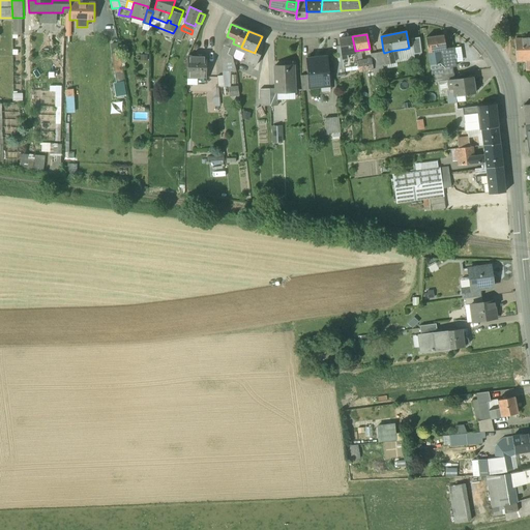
[(443,35),(425,37),(428,53),(446,50),(445,49),(443,35)]
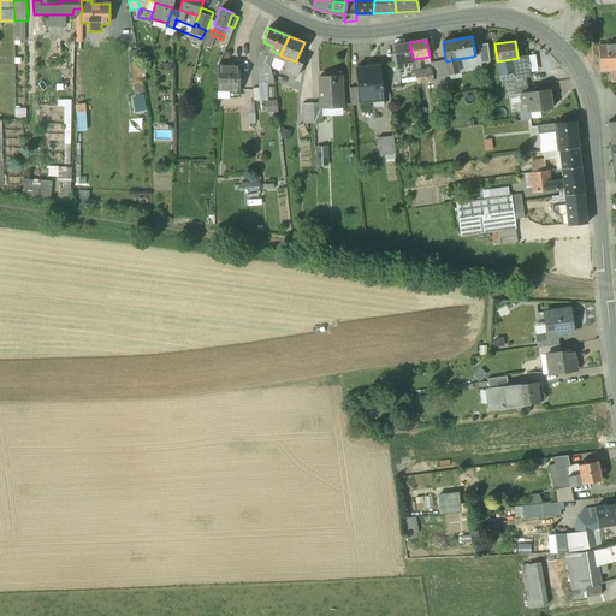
[(272,46),(264,42),(259,52),(260,53),(267,57),(271,51),(272,46)]
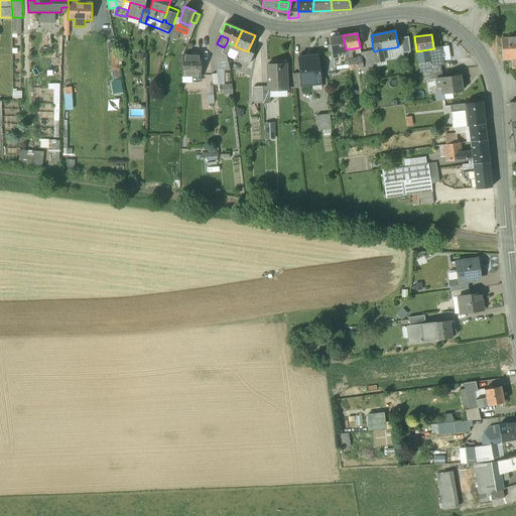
[(343,35),(330,37),(331,45),(333,53),(346,51),(346,49),(343,35)]
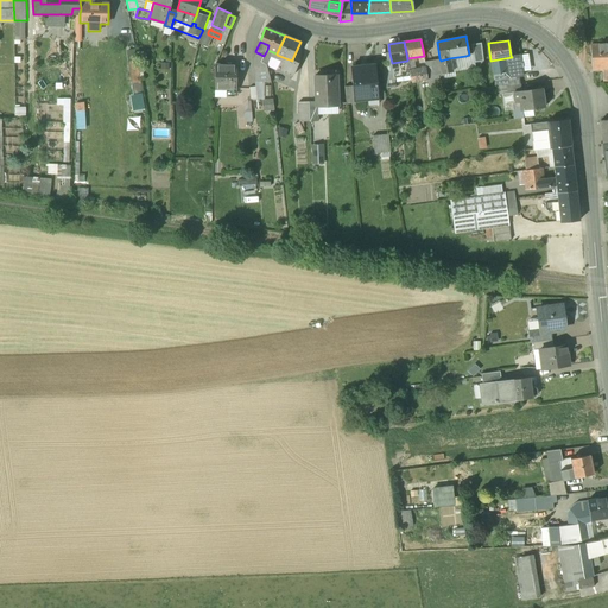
[(607,45),(607,44),(590,45),(593,70),(602,69),(602,68),(605,68),(603,56),(607,55),(607,45)]
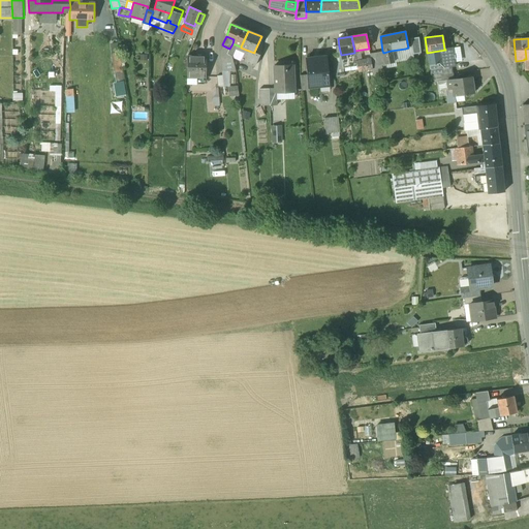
[(120,53),(118,41),(111,43),(119,82),(125,81),(122,62),(120,53)]
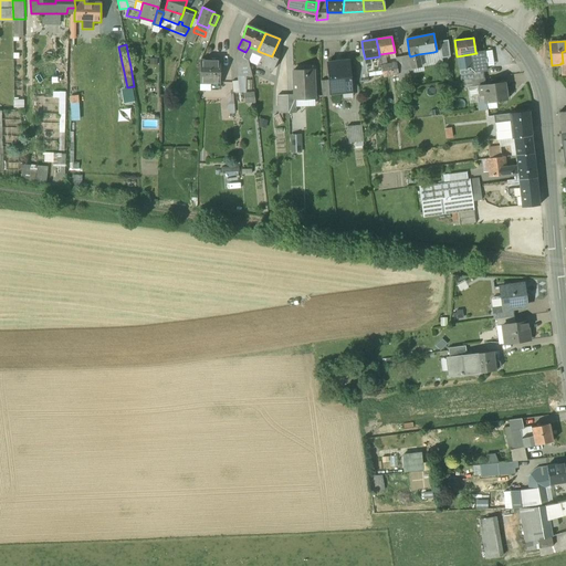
[(448,44),(440,45),(442,59),(450,58),(448,44)]
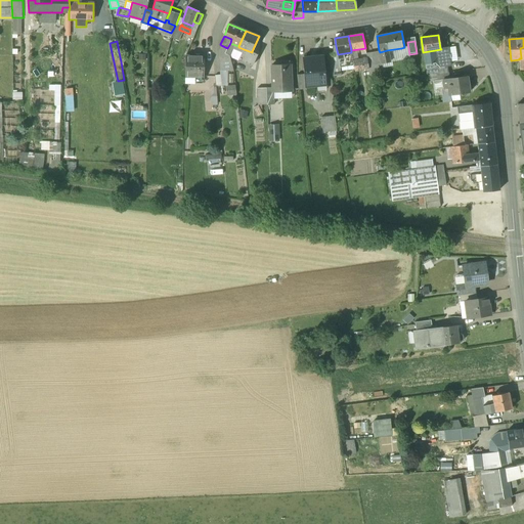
[(235,45),(230,43),(227,48),(225,54),(226,54),(230,56),(233,49),(235,45)]
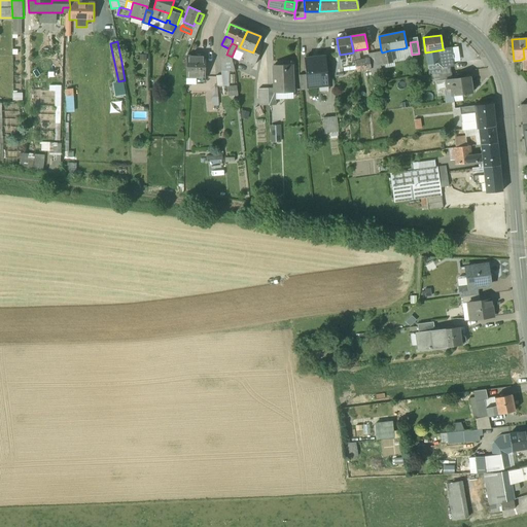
[(229,48),(222,45),(220,51),(220,57),(225,60),(227,55),(226,55),(229,48)]
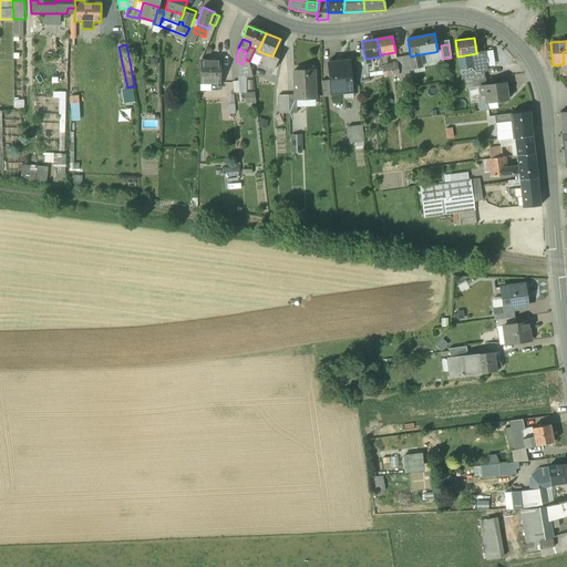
[(395,52),(388,53),(389,62),(397,61),(395,58),(402,57),(402,51),(395,52)]
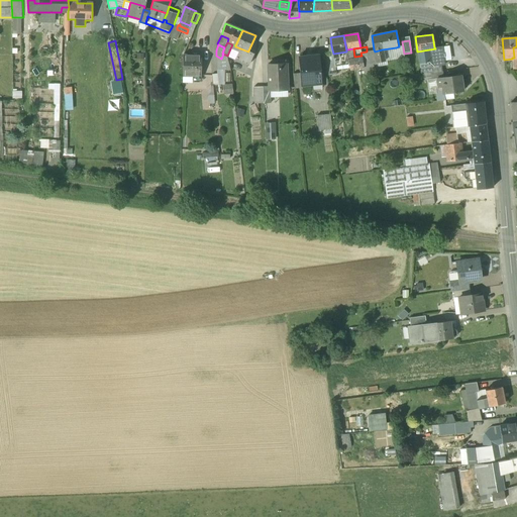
[(435,48),(417,52),(419,63),(430,62),(431,67),(441,65),(444,65),(442,46),(434,47),(435,48)]
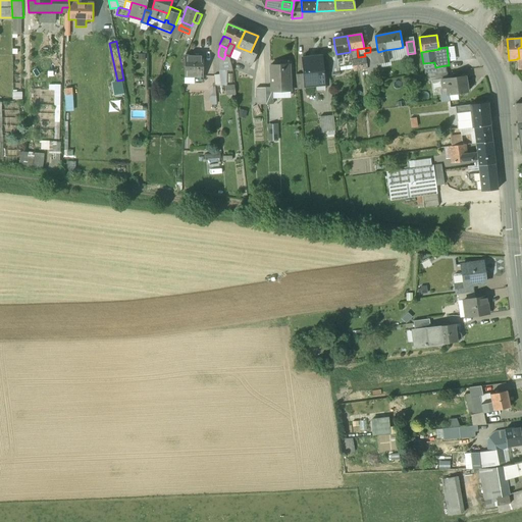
[(400,48),(393,49),(394,51),(395,60),(402,59),(400,48)]
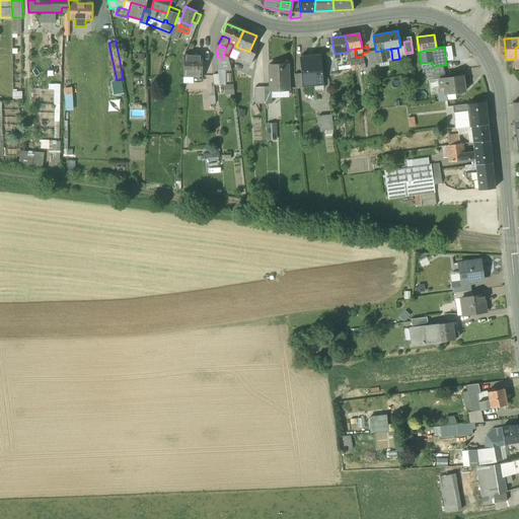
[(231,49),(228,56),(234,59),(236,54),(237,52),(231,49)]
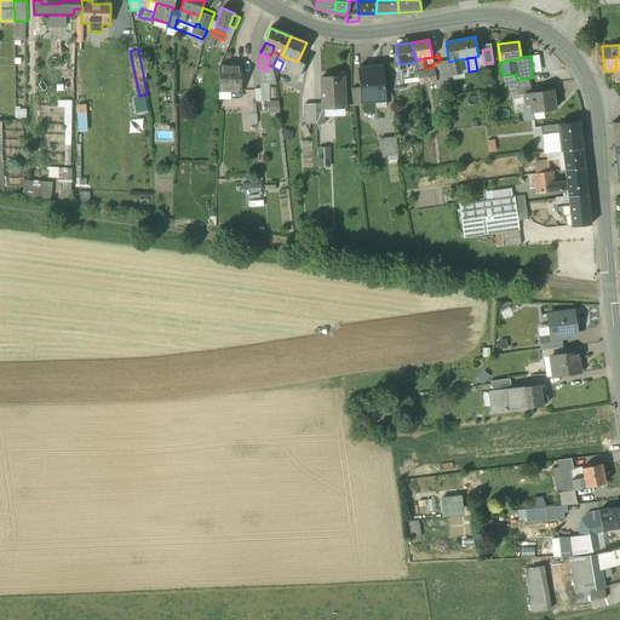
[(283,62),(282,64),(294,70),(291,79),(297,81),(304,63),(298,61),(298,62),(288,58),(287,63),(283,62)]
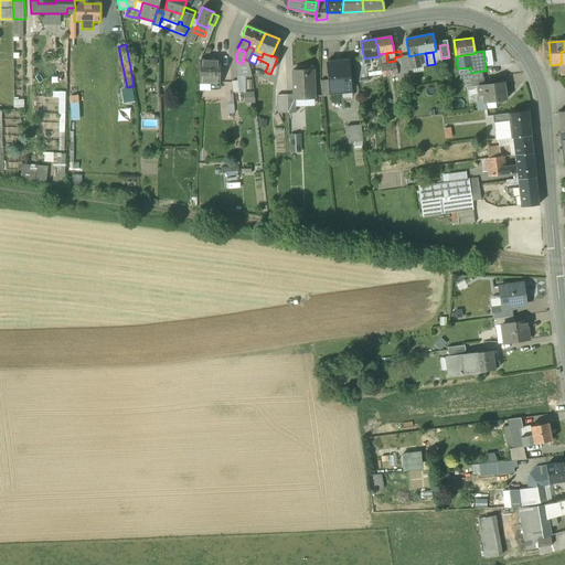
[(408,54),(401,56),(403,70),(412,68),(409,56),(408,54)]
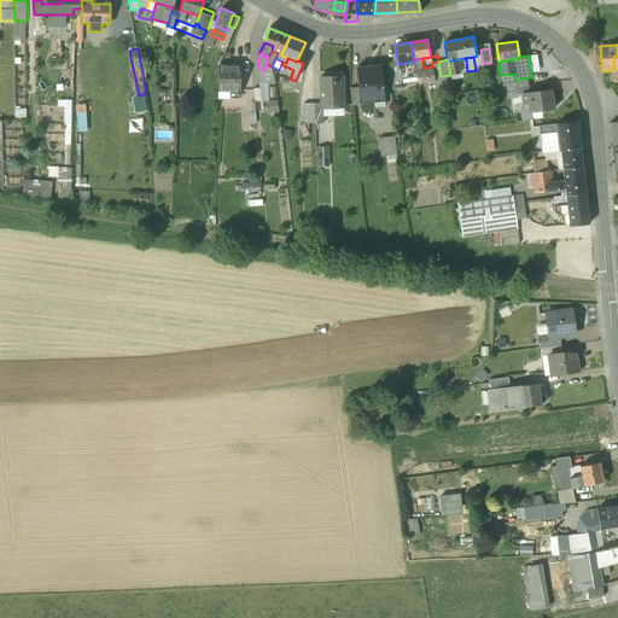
[(456,59),(448,62),(450,75),(459,74),(456,59)]
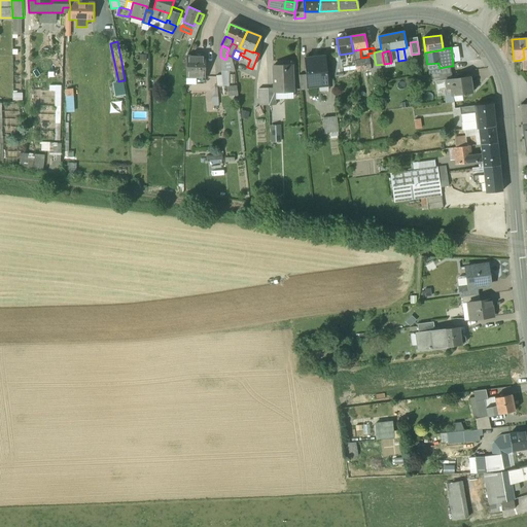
[(354,60),(353,53),(340,55),(341,65),(355,62),(354,60)]
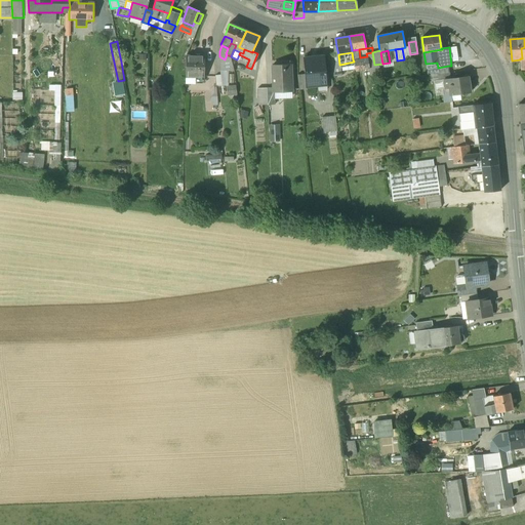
[(236,62),(246,67),(249,59),(239,54),(237,59),(236,62)]
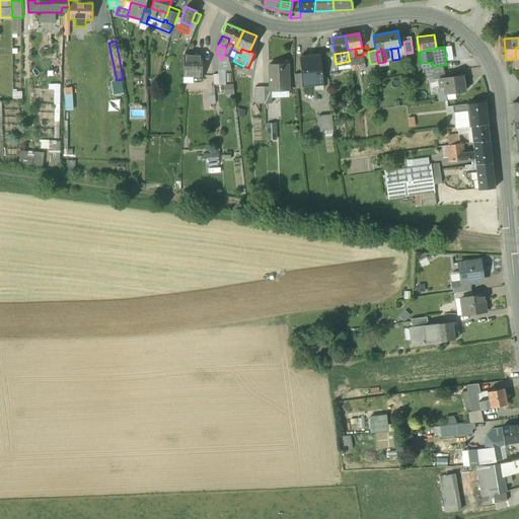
[(336,64),(335,54),(330,55),(325,55),(327,74),(337,73),(336,64)]
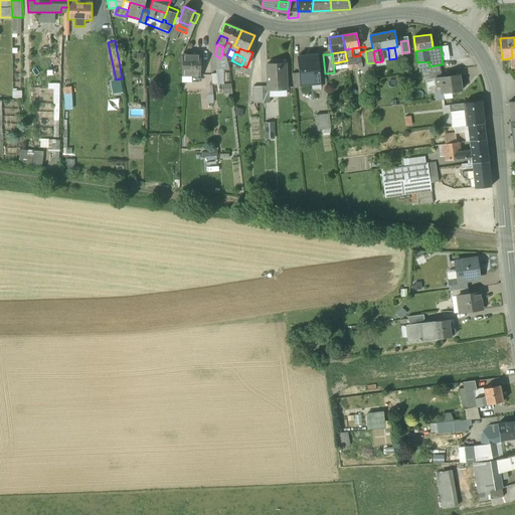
[(200,55),(182,55),(181,75),(189,75),(200,75),(200,55)]
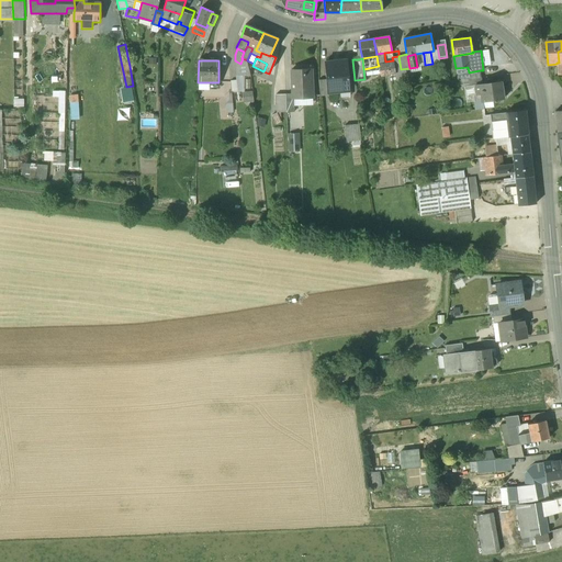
[(240,64),(235,60),(235,79),(250,79),(250,72),(248,68),(240,64)]
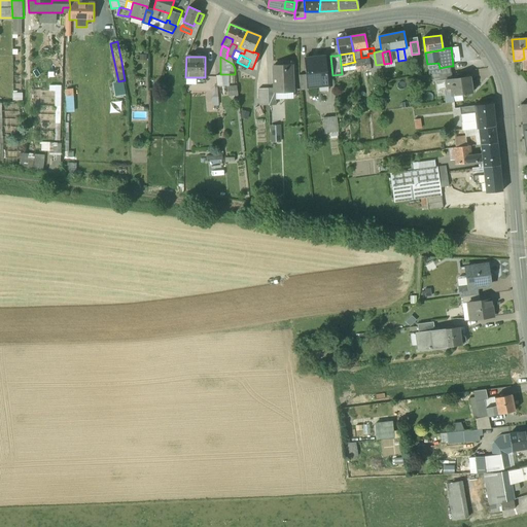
[(326,57),(305,59),(307,75),(308,88),(321,86),(320,83),(328,82),(326,57)]
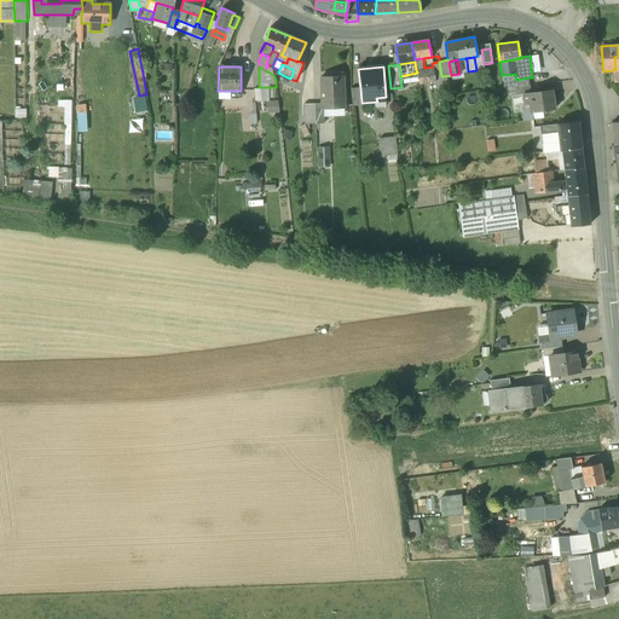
[(434,75),(433,67),(424,68),(416,70),(417,73),(418,77),(434,75)]
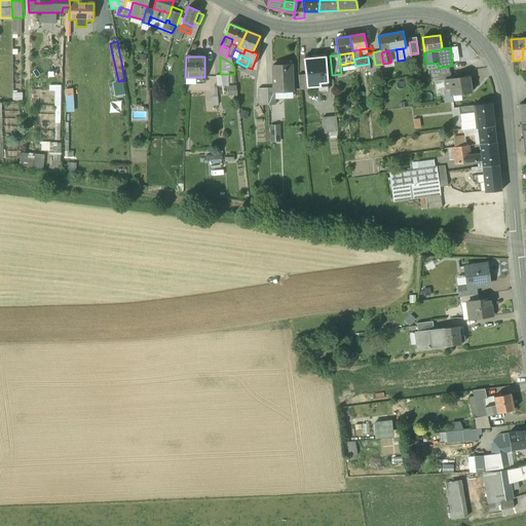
[(438,63),(426,64),(427,76),(439,74),(450,73),(449,66),(439,68),(438,63)]
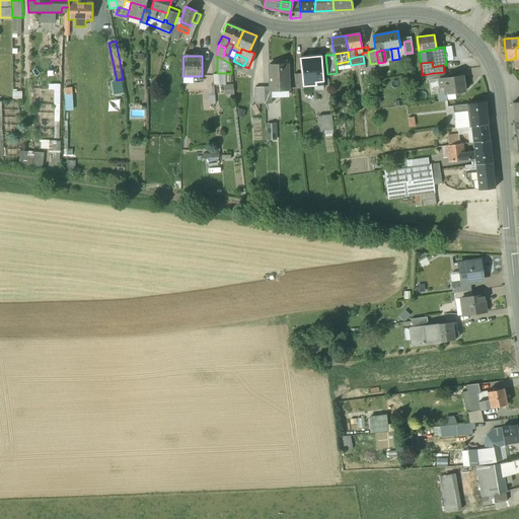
[(287,64),(269,64),(270,87),(270,90),(271,90),(288,90),(287,64)]
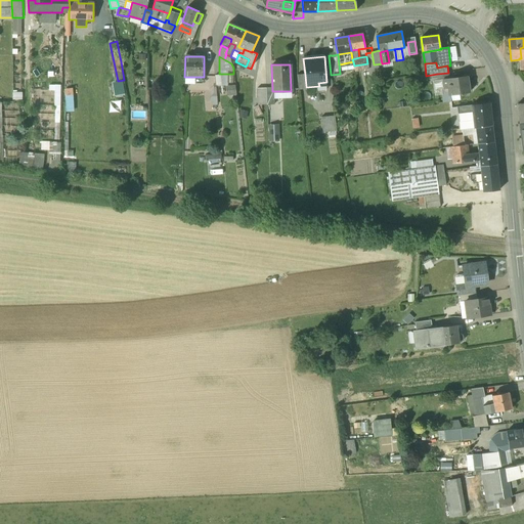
[(306,87),(305,75),(297,75),(299,90),(306,89),(306,87)]
